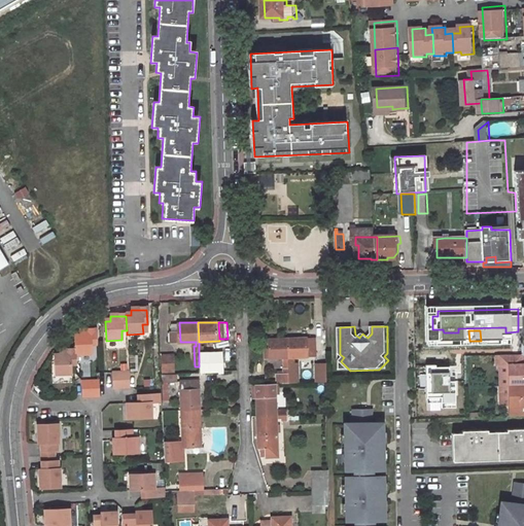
[(79,336),(74,337),(75,351),(75,355),(92,355),(91,346),(96,346),(95,331),(79,331),(79,336)]
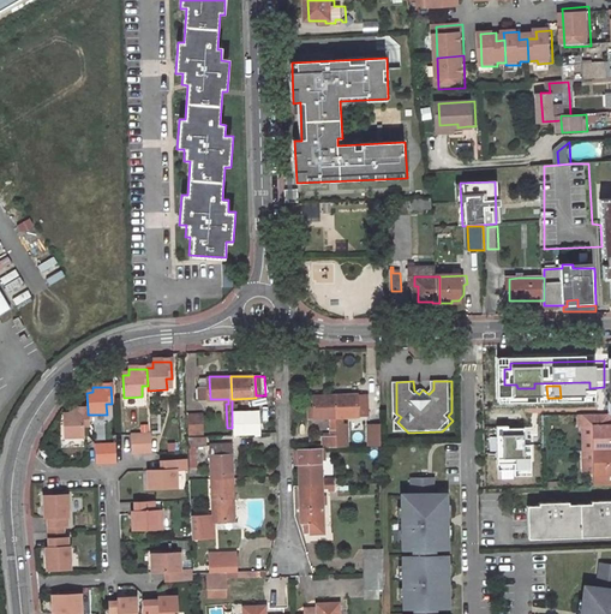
[(361,392),(336,392),(316,393),(316,416),(334,416),(334,431),(325,431),(325,446),(351,445),(351,422),(346,422),(346,416),(361,415),(361,413),(361,393),(361,392)]
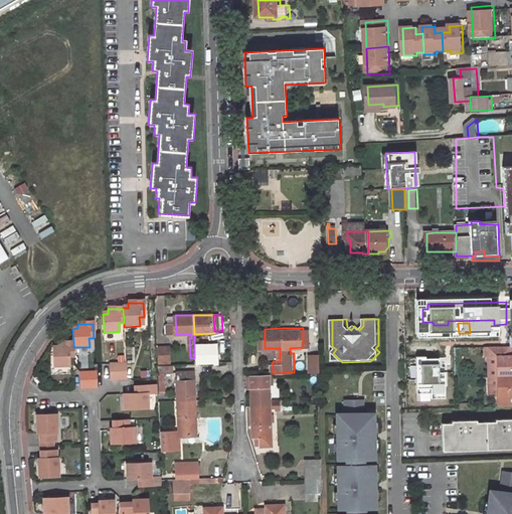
[(303,329),(303,346),(312,345),(311,329),(303,329)]
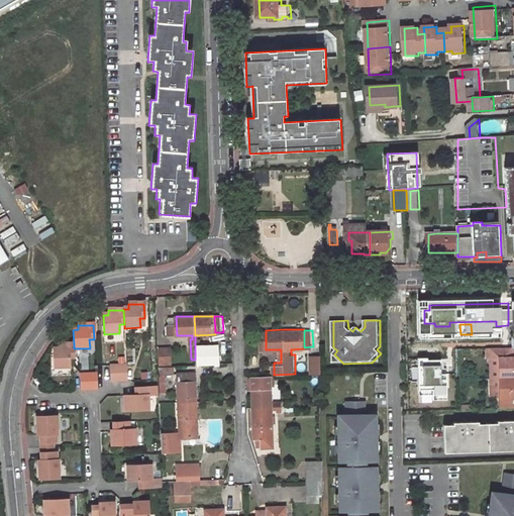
[(446,336),(425,336),(425,359),(446,359),(446,336)]
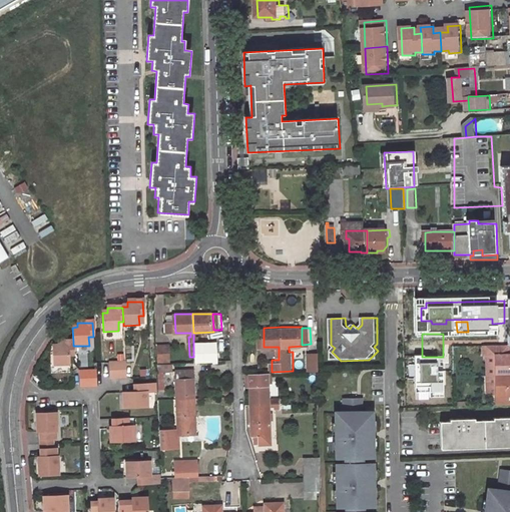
[(58,347),(53,347),(53,349),(54,366),(69,365),(69,356),(74,356),(73,346),(73,342),(58,342),(58,347)]
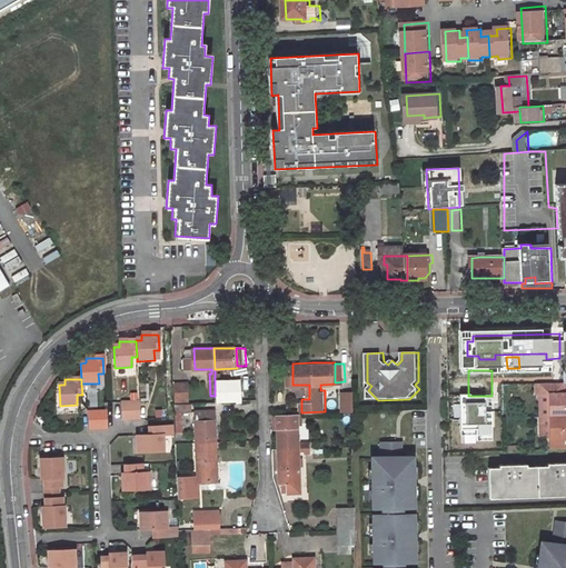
[(216,380),(216,404),(242,404),(242,379),(216,380)]
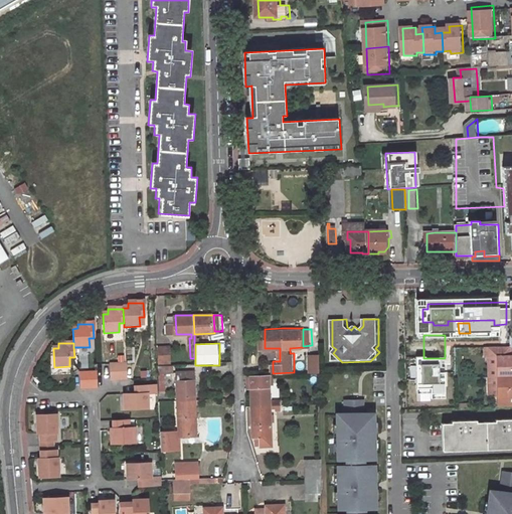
[(169,362),(169,345),(157,346),(157,362),(169,362)]
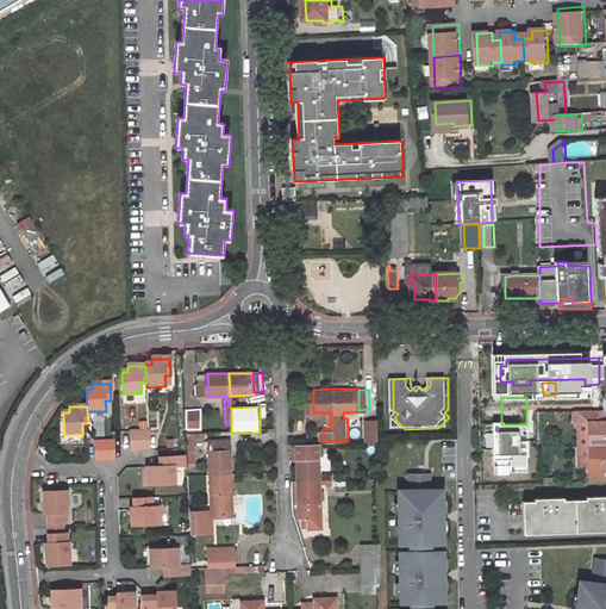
[(605,411),(578,412),(578,423),(581,423),(581,447),(580,447),(581,471),(592,471),(592,483),(605,482),(605,411)]
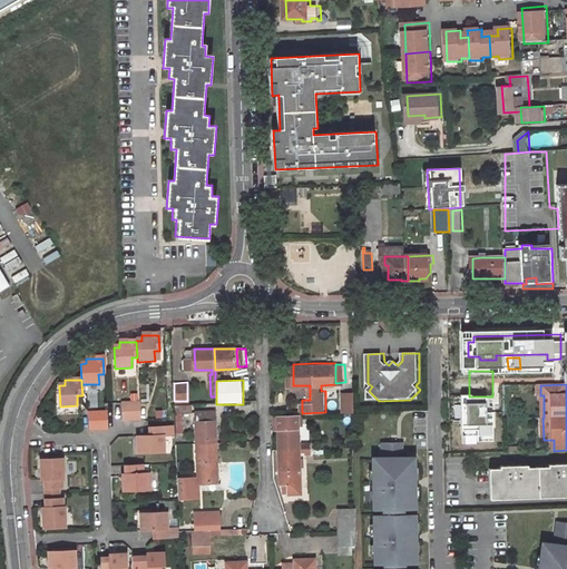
[(353,411),(353,392),(340,392),(340,412),(353,411)]
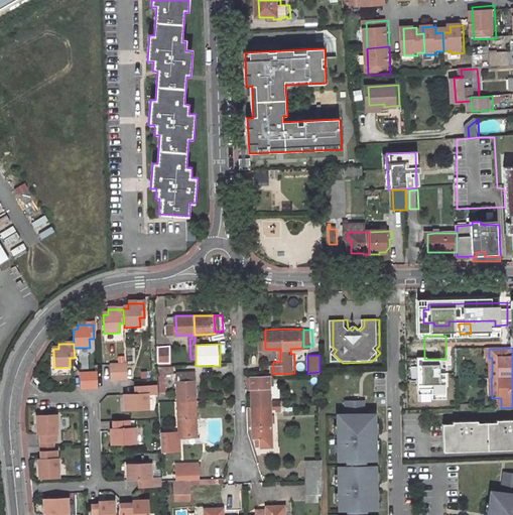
[(126,364),(110,365),(111,380),(126,379),(126,364)]
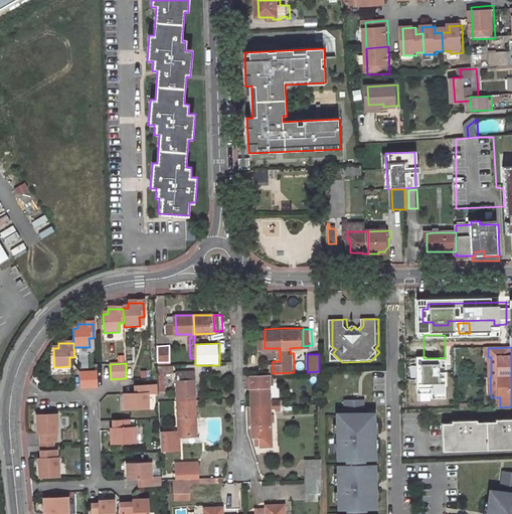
[(96,372),(80,373),(80,388),(97,387),(96,372)]
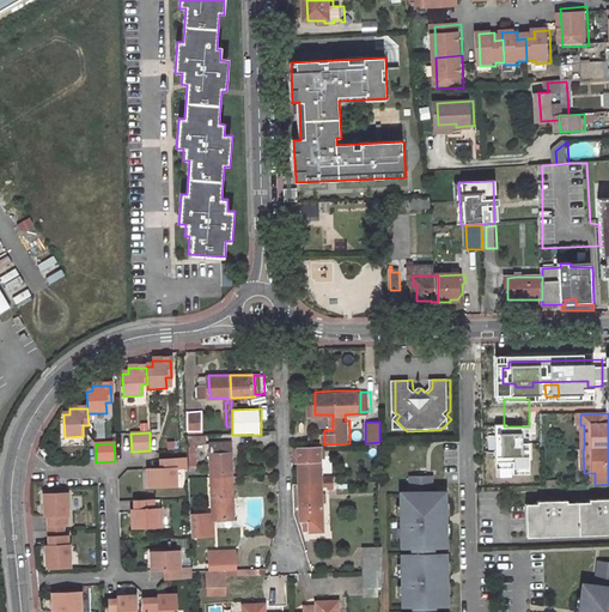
[(211,443),(212,477),(233,477),(232,448),(232,443),(211,443)]
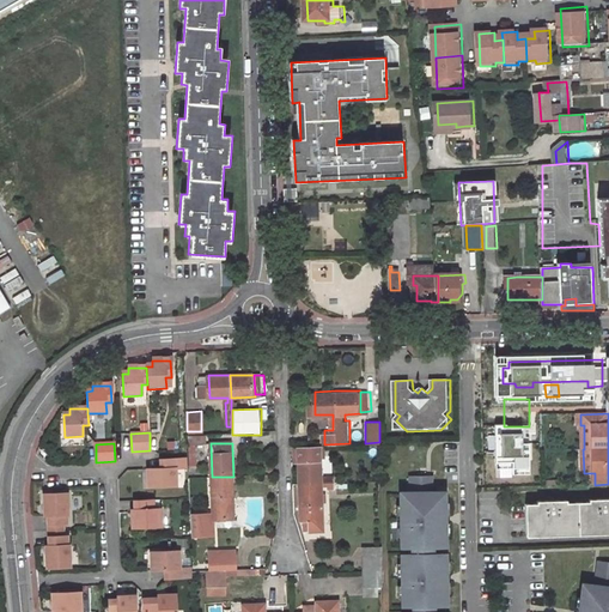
[(322,482),(322,444),(299,446),(300,483),(322,482)]
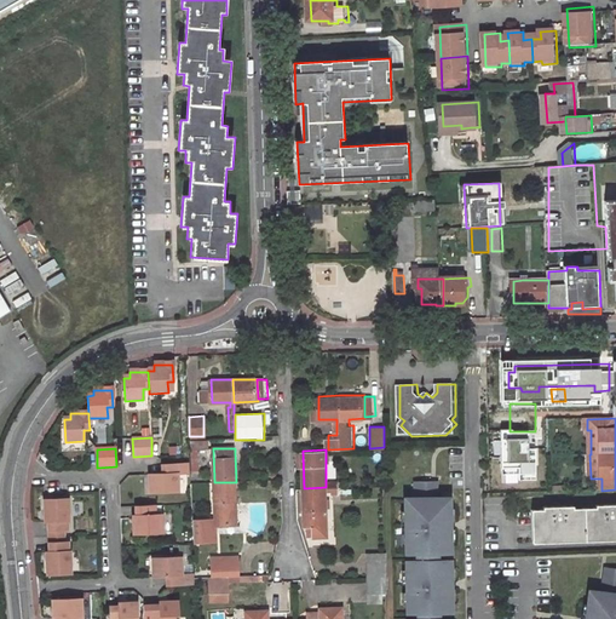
[(552,452),(494,453),(494,479),(553,477),(552,452)]
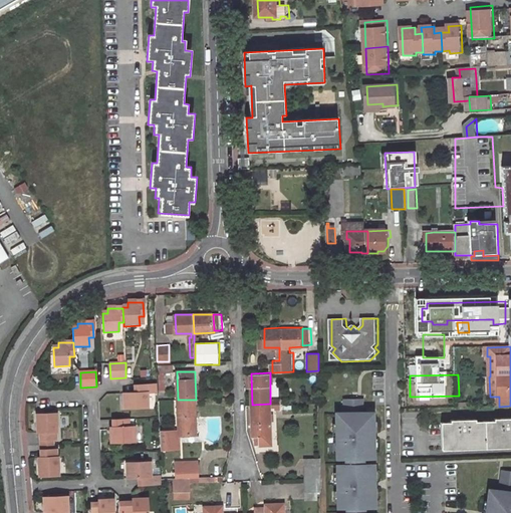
[(147,393),(157,393),(157,385),(140,386),(140,393),(123,394),(123,409),(148,408),(147,393)]
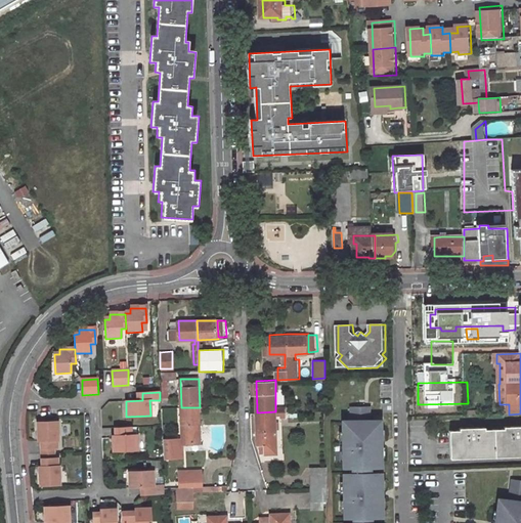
[(375,406),(353,406),(353,418),(345,418),(346,467),(355,468),(355,471),(346,472),(347,518),(356,518),(356,522),(348,522),(388,522),(378,521),(377,518),(389,518),(388,472),(378,471),(378,468),(388,468),(387,419),(375,419),(375,406)]
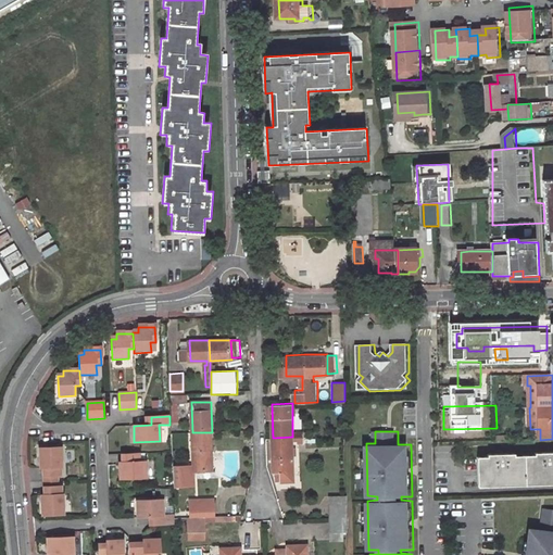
[(193,466),(172,467),(173,489),(195,488),(193,471),(214,470),(212,432),(192,432),(193,466)]
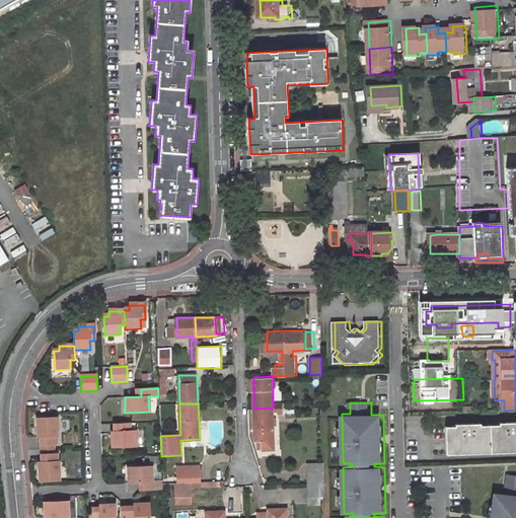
[(262,439),(274,439),(274,412),(278,412),(278,414),(284,414),(284,408),(273,408),(254,409),(254,430),(256,430),(263,430),(262,439)]
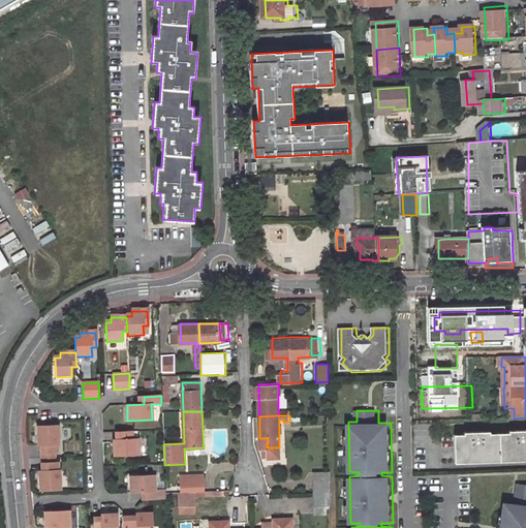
[(41,445),(41,454),(55,453),(58,453),(58,445),(59,445),(59,426),(38,427),(39,446),(41,445)]
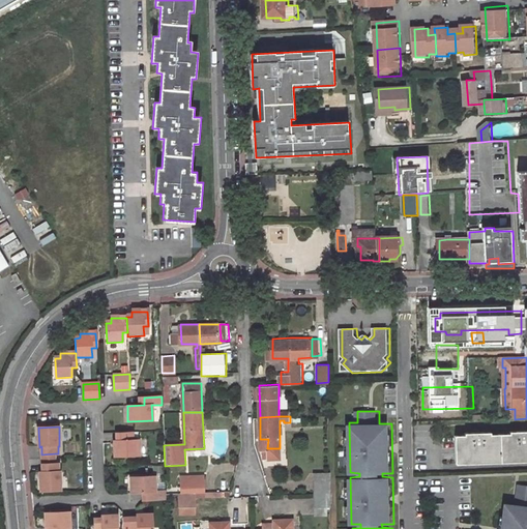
[(133,433),(116,434),(116,441),(114,441),(114,457),(139,456),(138,440),(133,440),(133,433)]
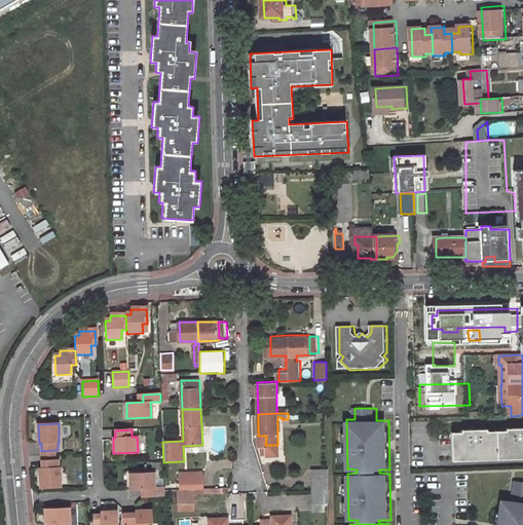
[(522,432),(457,435),(457,462),(522,459),(522,432)]
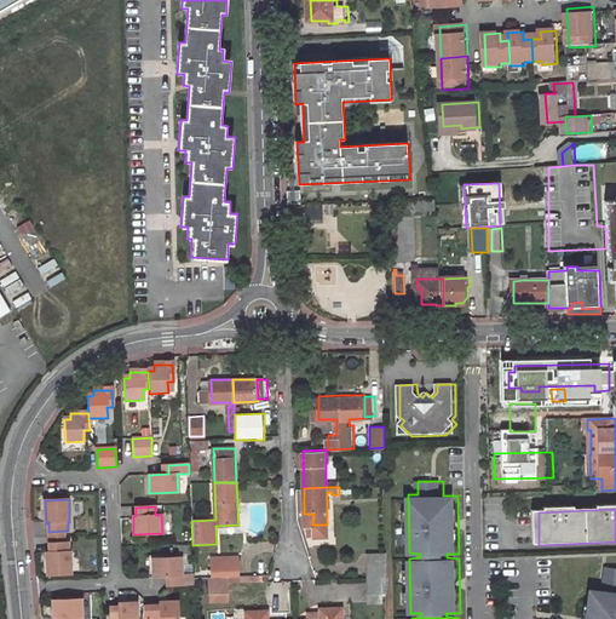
[(65,543),(50,544),(50,552),(47,552),(47,575),(72,574),(70,552),(69,552),(69,543),(65,543)]
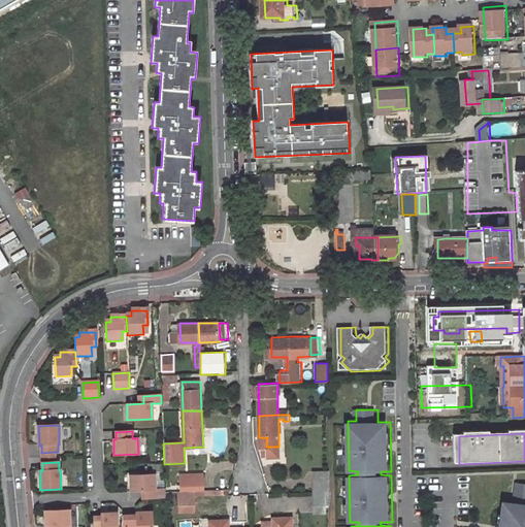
[(316,472),(316,507),(333,506),(332,471),(316,472)]
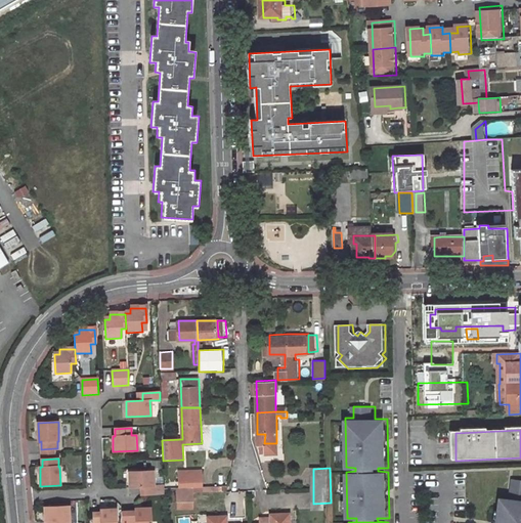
[(193,498),(192,485),(201,485),(201,477),(200,477),(200,470),(193,470),(193,471),(193,477),(187,477),(179,477),(179,485),(176,486),(176,499),(193,498)]
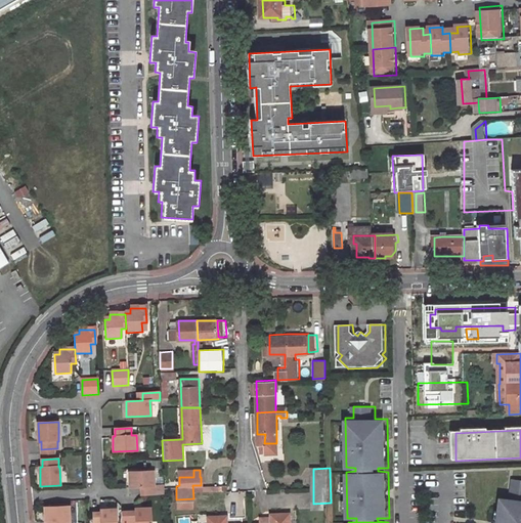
[(164,494),(164,485),(154,486),(153,471),(129,472),(129,488),(141,487),(141,495),(164,494)]
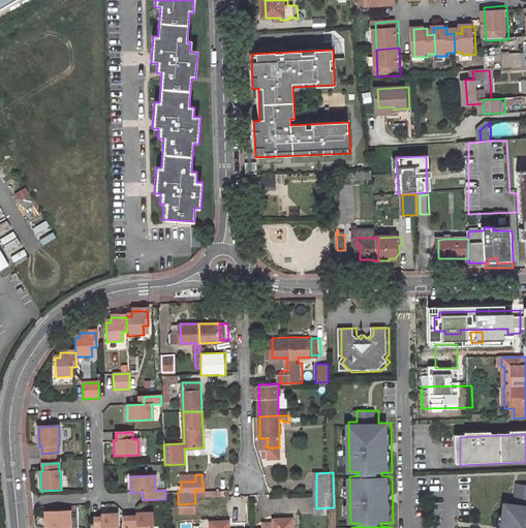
[(525,485),(517,484),(515,503),(502,501),(498,527),(525,527),(525,485)]
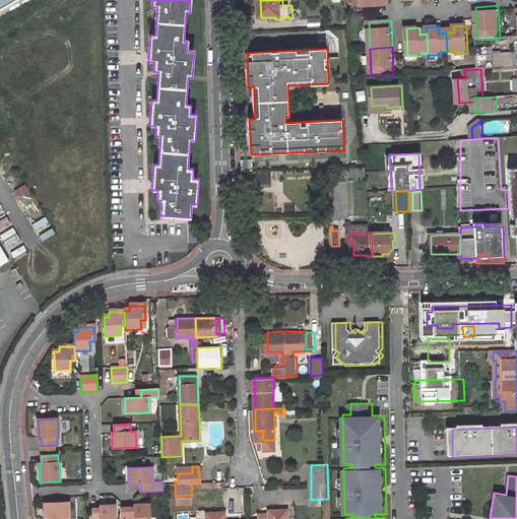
[(69,503),(45,504),(46,518),(62,518),(69,518),(69,503)]
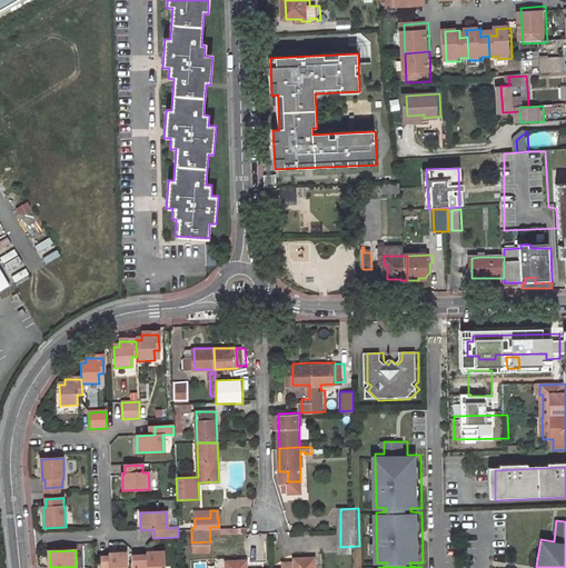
[(147,557),(148,559),(139,560),(139,567),(165,567),(165,556),(147,557)]
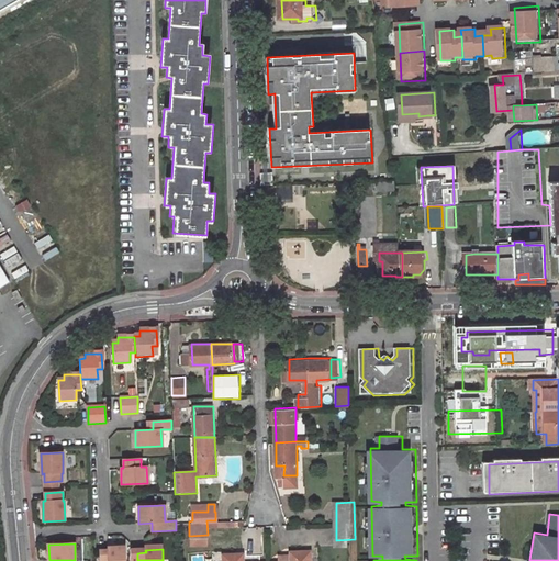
[(109,553),(100,553),(100,560),(125,560),(125,550),(109,550),(109,553)]
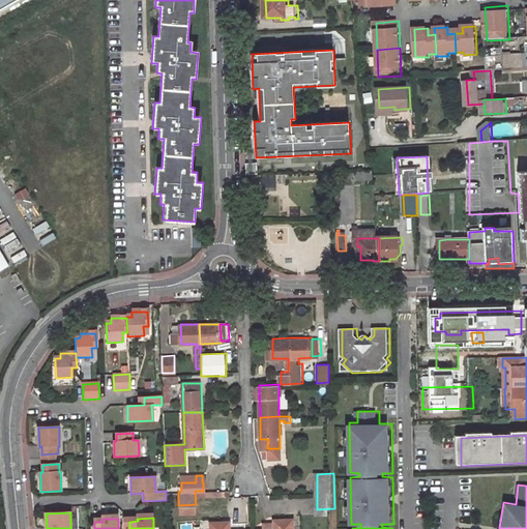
[(297,528),(297,519),(275,519),(275,523),(264,523),(265,528),(297,528)]
